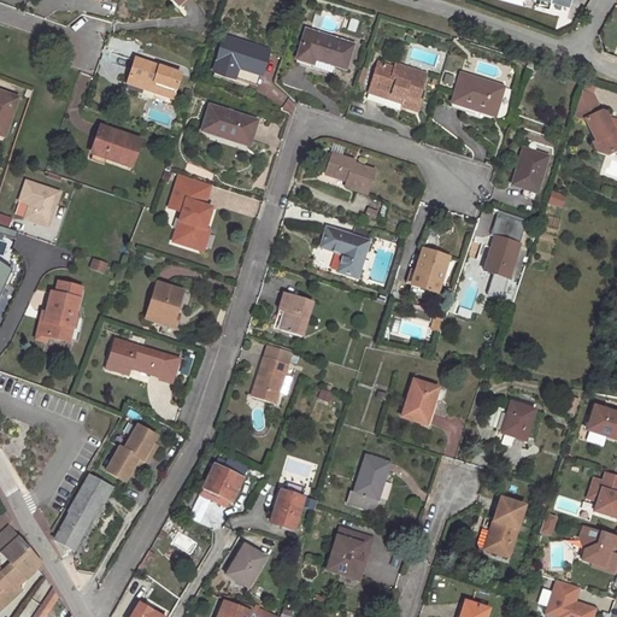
[(353,45),(306,30),(295,64),(330,76),(334,66),(345,70),(353,45)]
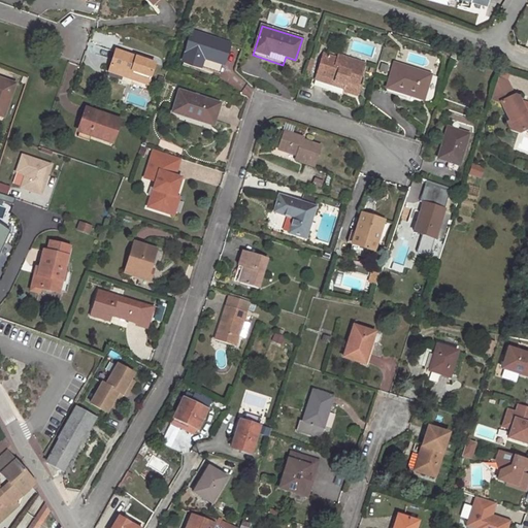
[(229,42),(193,31),(184,61),(194,65),(196,57),(222,65),(229,42)]
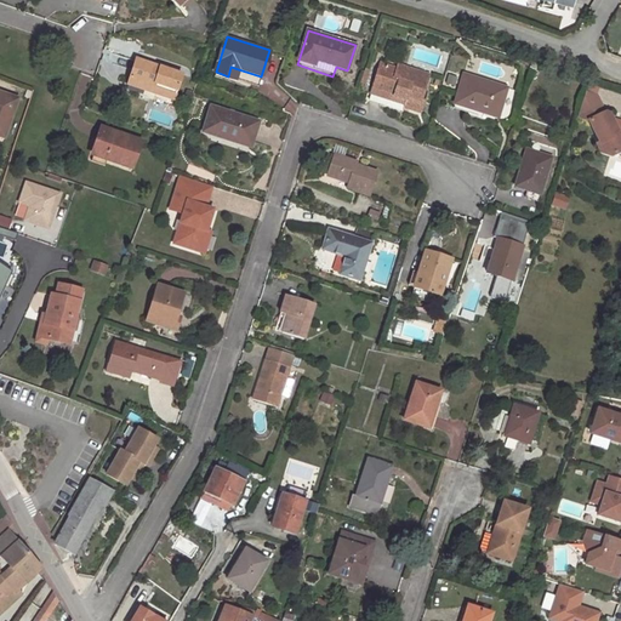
[(174,100),(181,75),(136,60),(129,81),(157,90),(157,93),(174,100)]
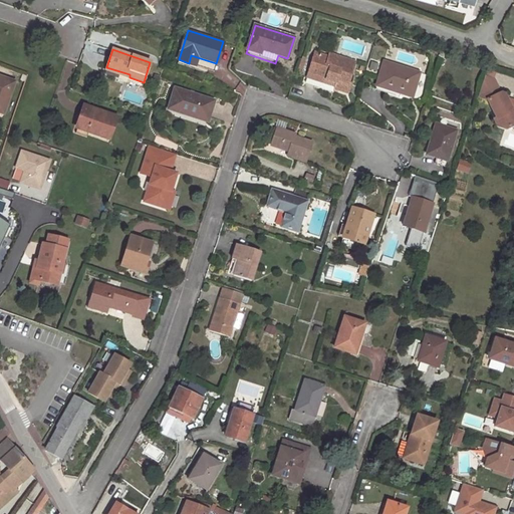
[(317,81),(315,85),(333,92),(335,89),(347,93),(350,85),(348,84),(354,62),(329,54),(328,57),(315,53),(307,78),(317,81)]
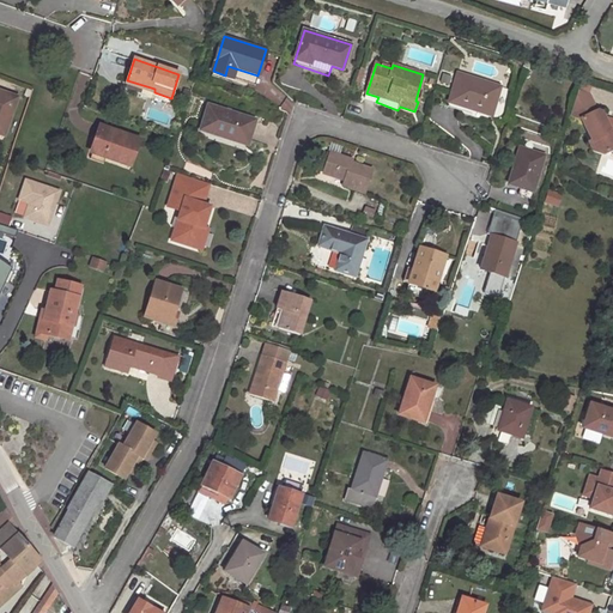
[(255,85),(258,76),(228,66),(225,76),(255,85)]
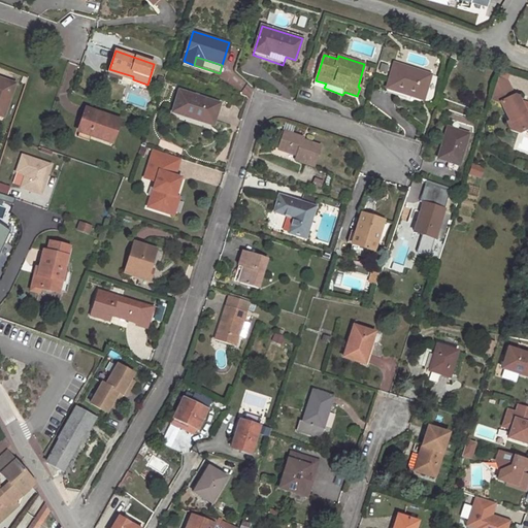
[(395,92),(395,95),(403,98),(405,93),(423,98),(430,74),(395,64),(386,90),(395,92)]
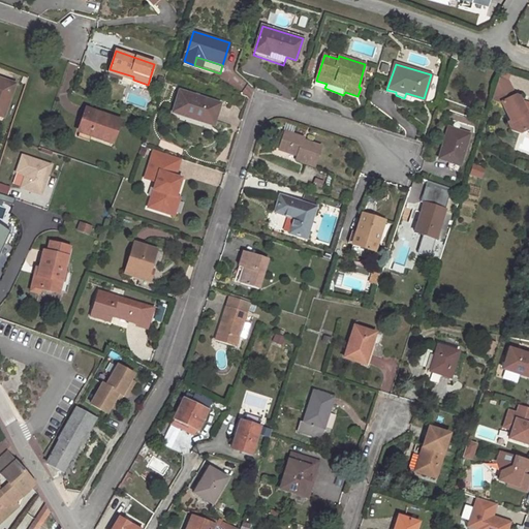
[(109,71),(133,80),(133,76),(110,69),(109,71)]
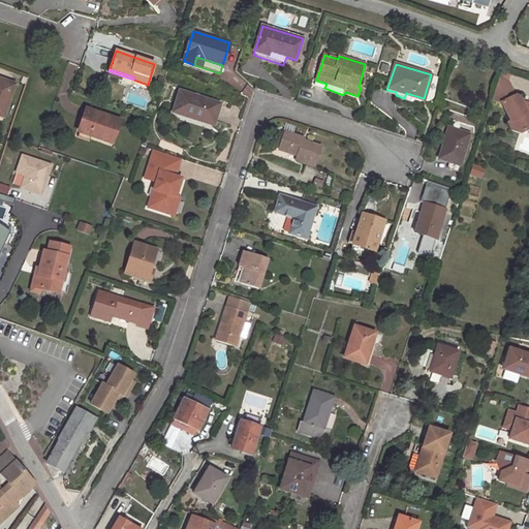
[(14,84),(0,78),(0,116),(3,118),(14,84)]
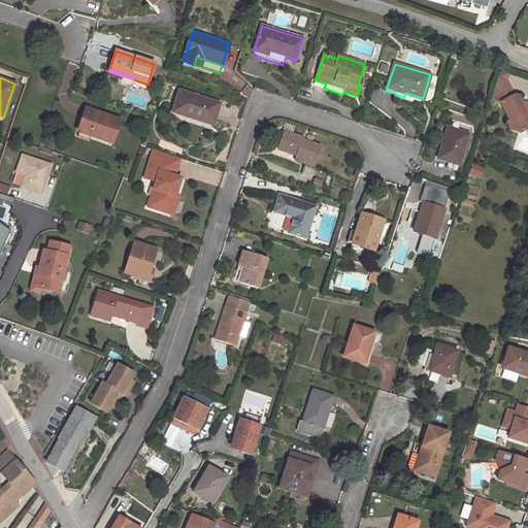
[(527,133),(527,104),(526,105),(522,103),(520,100),(518,96),(515,95),(507,81),(497,78),(491,99),(500,102),(510,121),(507,123),(512,130),(521,132),(526,130),(527,133)]
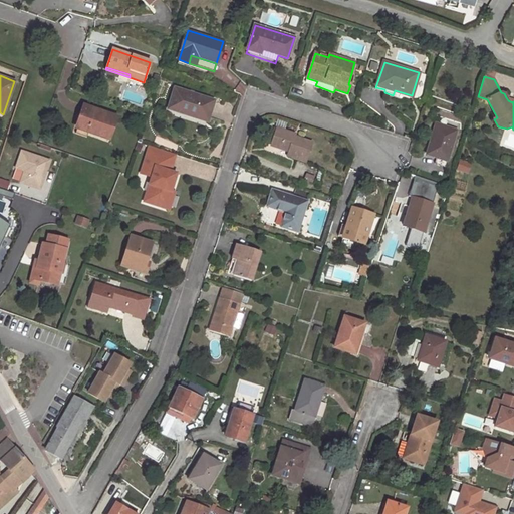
[(187,112),(208,119),(214,99),(175,88),(168,109),(187,115),(187,112)]
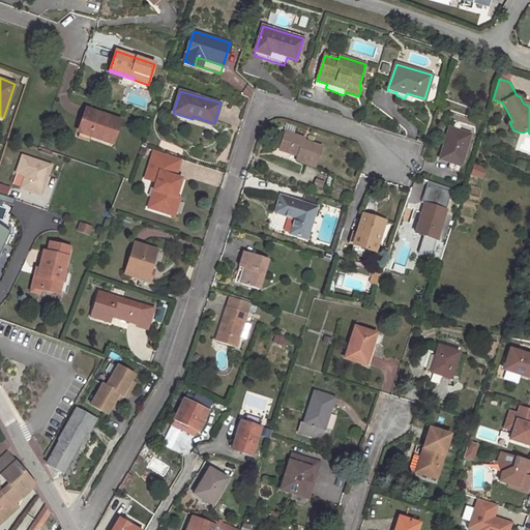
[(80,133),(91,136),(111,144),(119,120),(88,109),(80,133)]
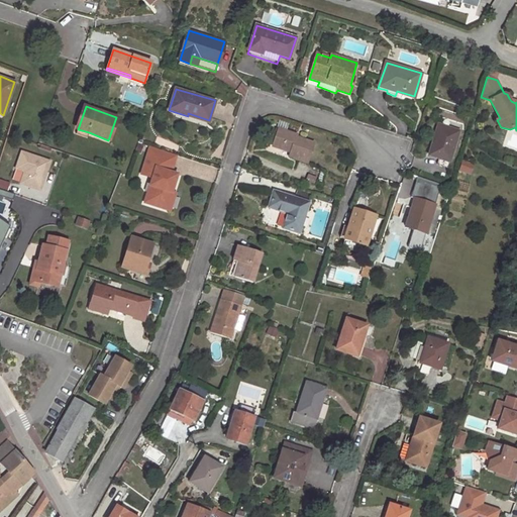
[(208,122),(209,120),(188,113),(188,116),(208,122)]
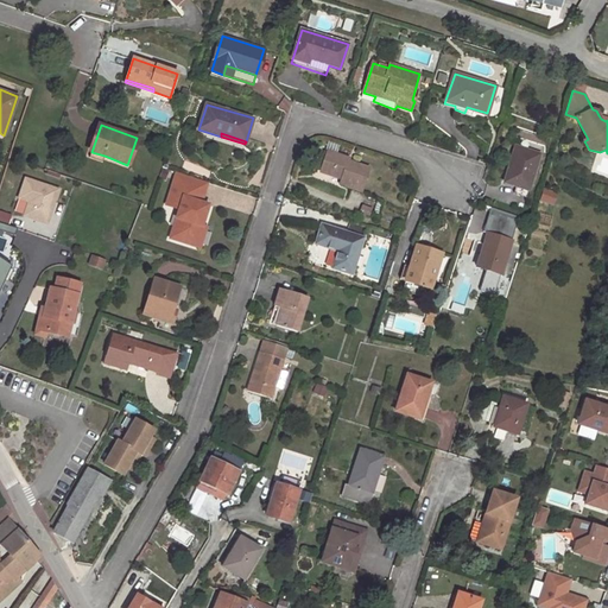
[(539,154),(517,147),(505,183),(515,187),(527,191),(539,154)]
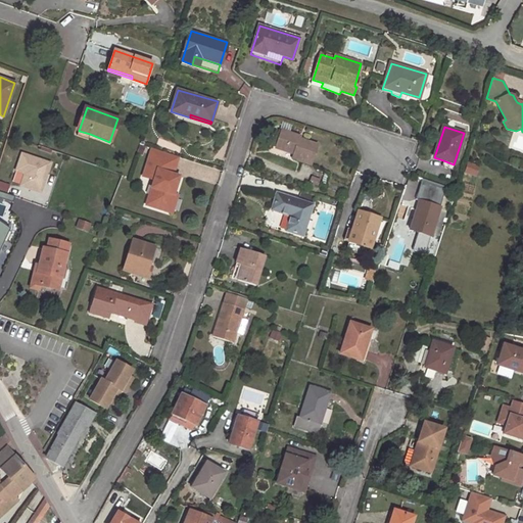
[(88,139),(90,134),(79,131),(77,135),(88,139)]
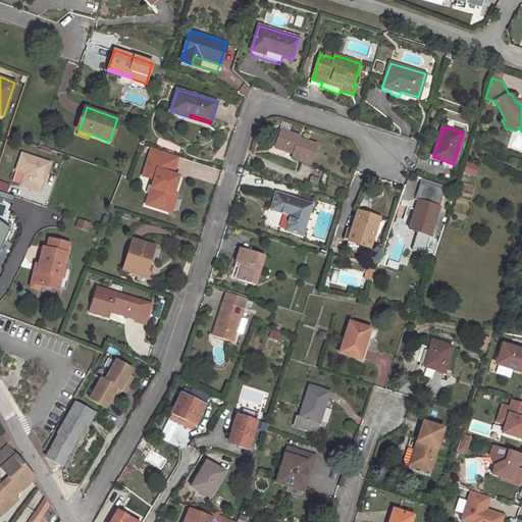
[(300,137),(281,131),(275,148),(293,154),(292,159),(310,164),(316,145),(299,140),(300,137)]
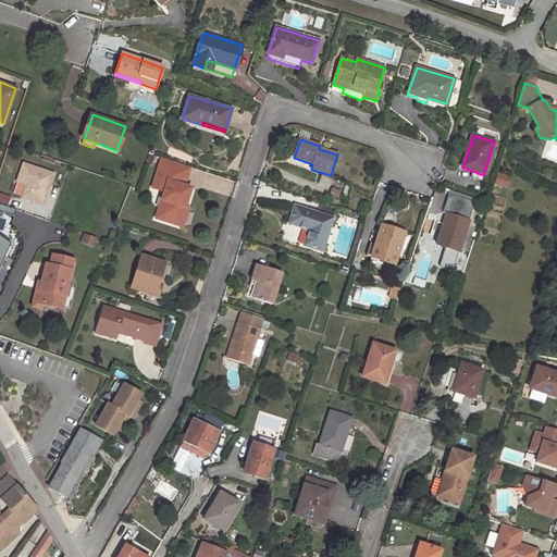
[(190,168),(161,159),(152,189),(164,194),(161,201),(168,203),(165,210),(159,209),(156,220),(178,226),(184,208),(183,207),(185,202),(187,202),(192,189),(185,187),(190,168)]
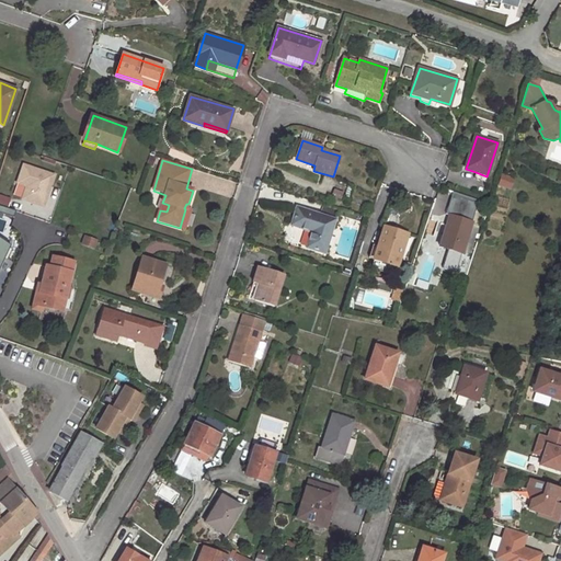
[(53,175),(22,165),(16,183),(25,186),(32,189),(27,202),(42,206),(53,175)]
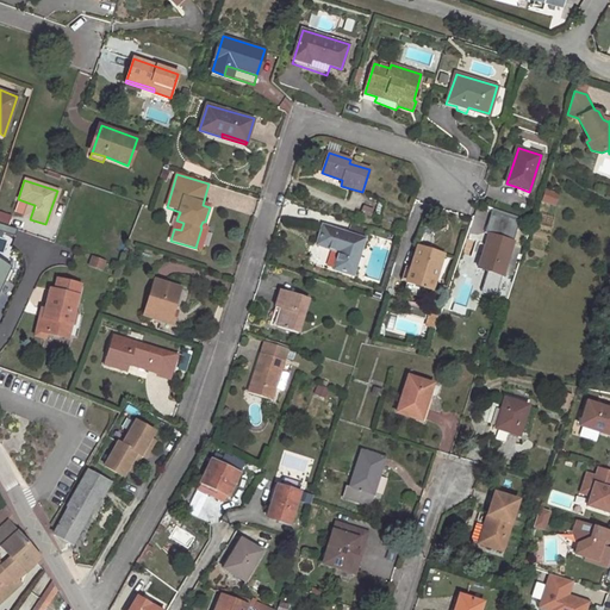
[(528,199),(529,192),(517,187),(515,194),(528,199)]
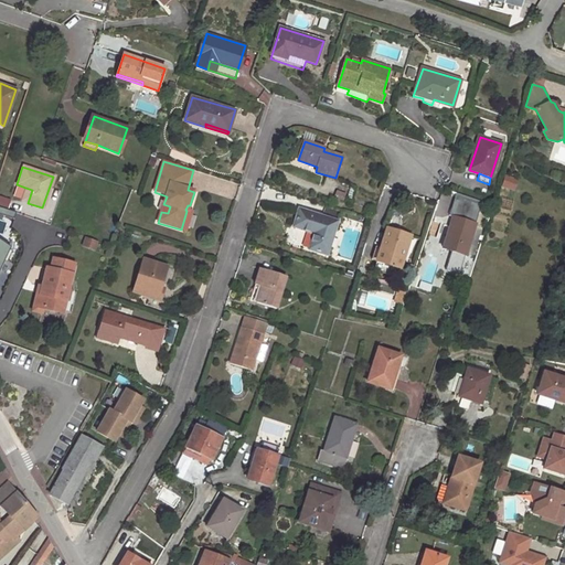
[(21,201),(28,203),(32,190),(25,188),(21,201)]
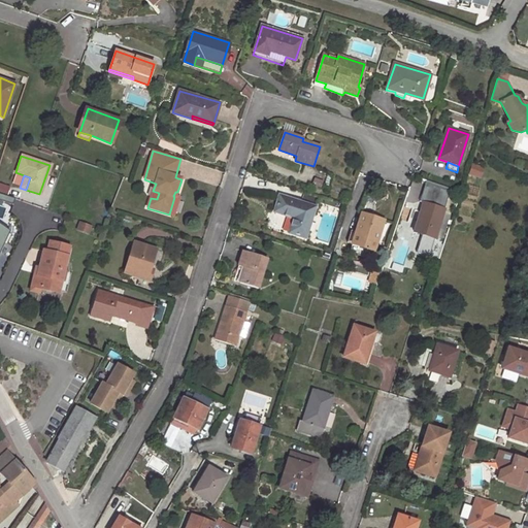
[(451,190),(430,184),(415,232),(422,234),(416,253),(428,257),(434,238),(434,239),(444,209),(443,209),(451,190)]
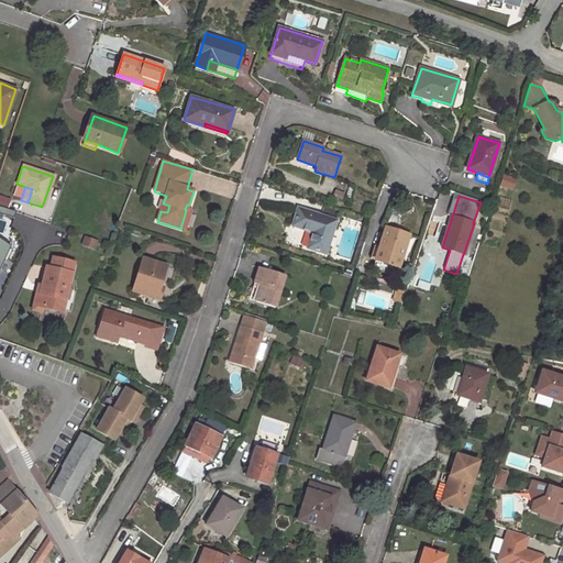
[(328,208),(324,218),(335,221),(339,211),(328,208)]
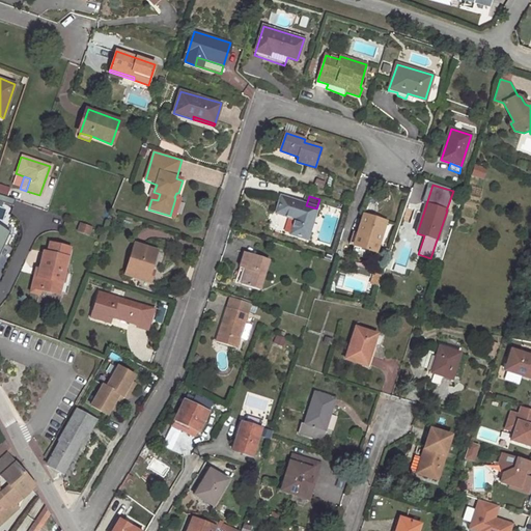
[(316,208),(306,205),(282,197),(277,214),(296,220),(290,233),(307,239),(316,208)]
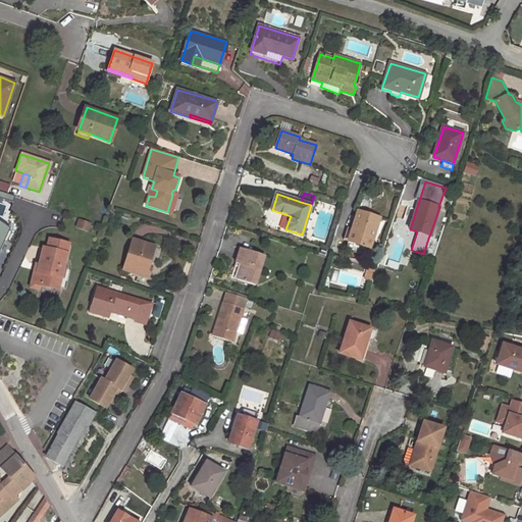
[(172,195),(167,212),(172,214),(177,196),(173,195),(172,195)]
